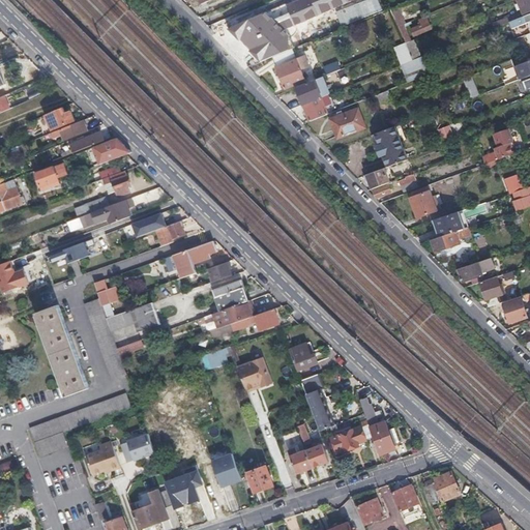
[(386,0),(372,0),(378,13),(390,8),(386,0)]
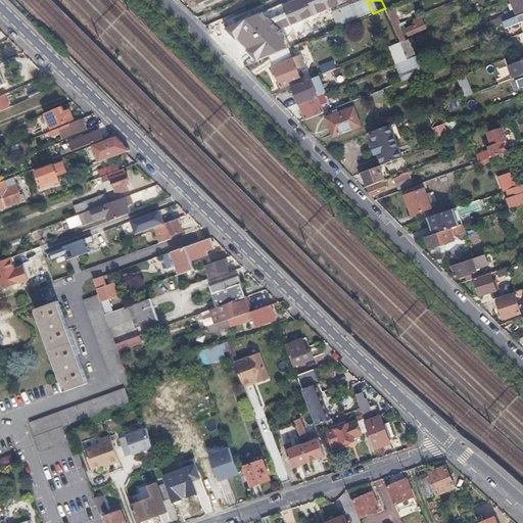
[(522,9),(522,0),(510,0),(516,12),(522,9)]
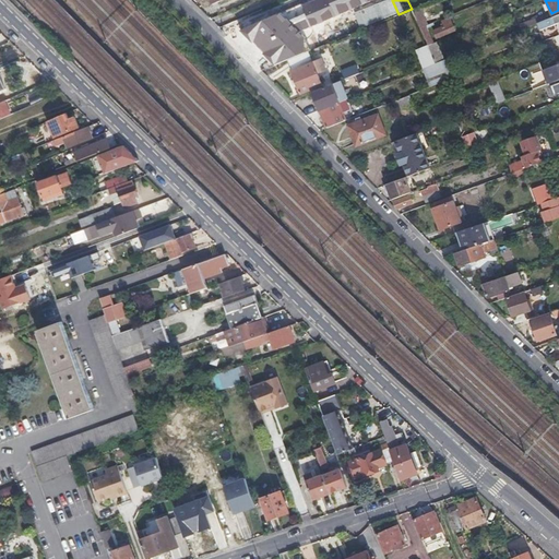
[(427,24),(419,6),(412,9),(419,27),(426,25),(427,24)]
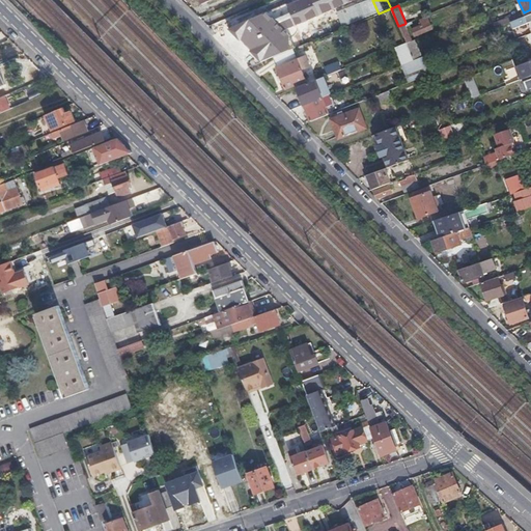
[(495,27),(510,21),(519,18),(515,10),(492,21),(495,27)]
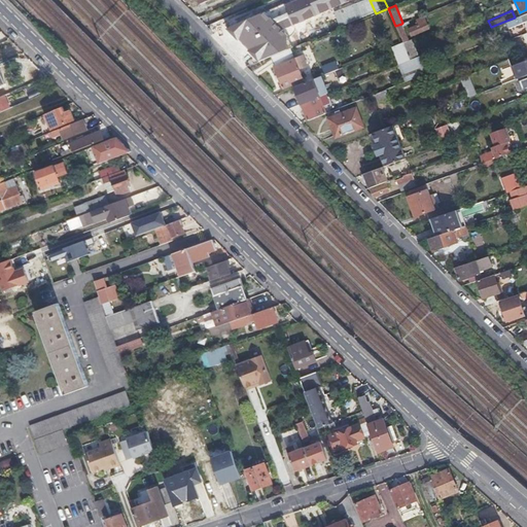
[(310,42),(360,21),(357,13),(329,25),(329,28),(308,37),(310,42)]
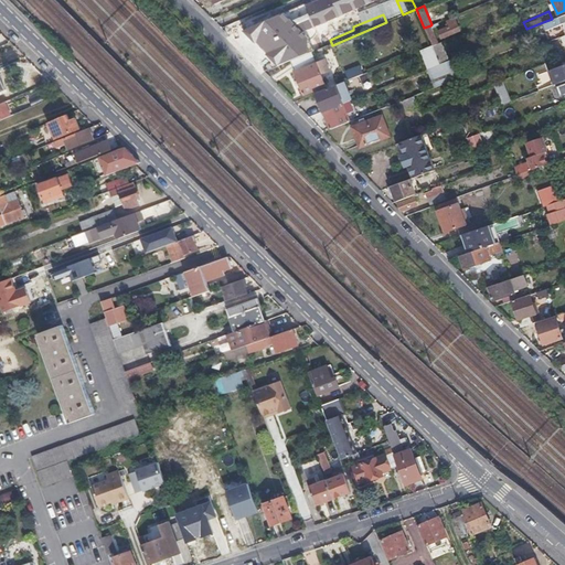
[(564,16),(555,20),(553,18),(552,19),(543,22),(546,29),(561,23),(564,33),(564,16)]
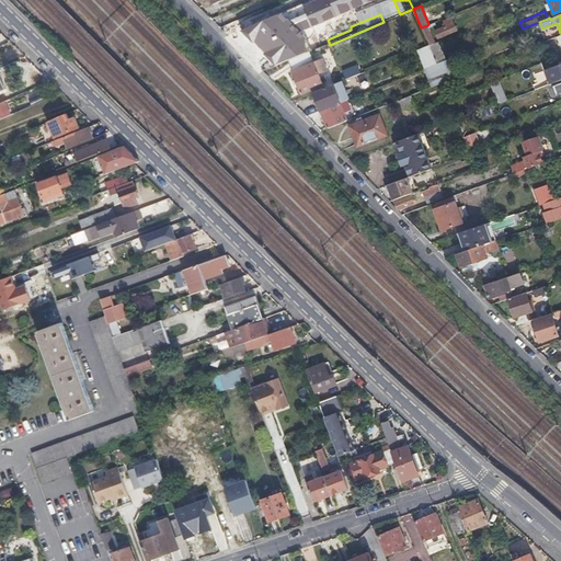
[(437,38),(457,30),(451,19),(433,26),(437,38)]
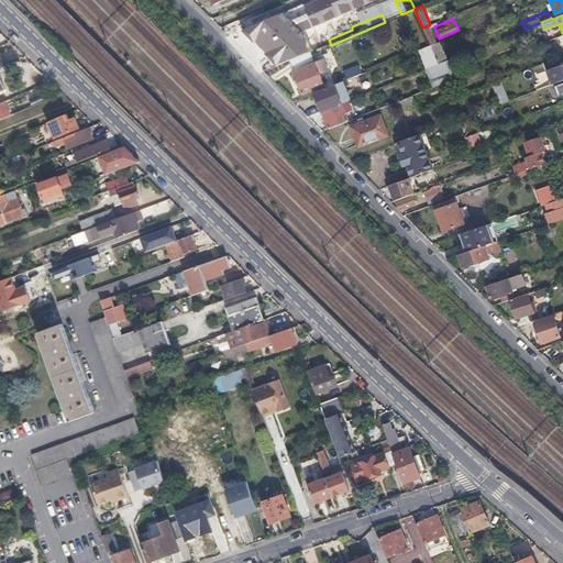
[(429,25),(422,28),(431,46),(437,44),(429,25)]
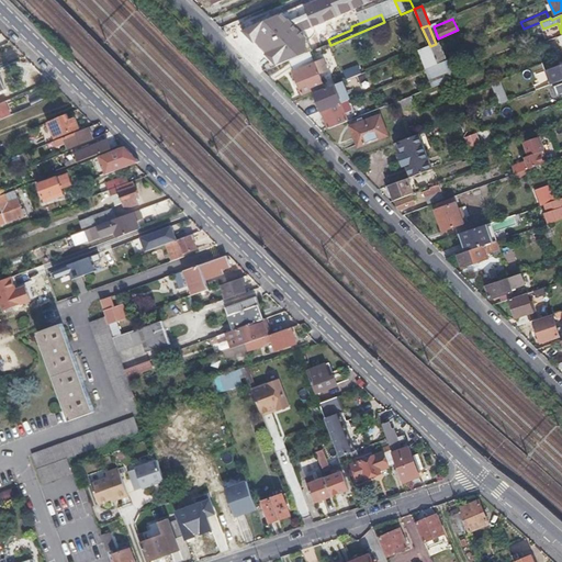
[(303,41),(307,52),(327,44),(323,33),(303,41)]
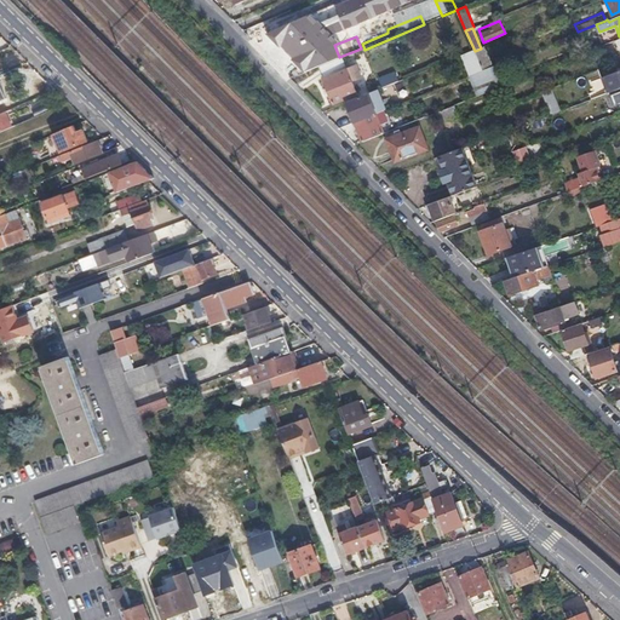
[(610,44),(598,50),(601,56),(614,50),(610,44)]
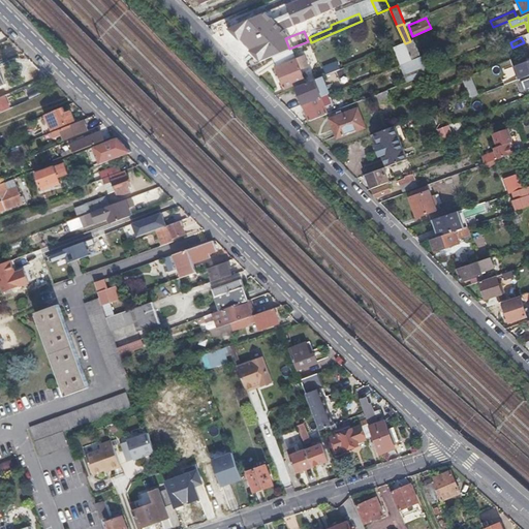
[(412,60),(404,43),(395,48),(402,65),(412,61),(412,60)]
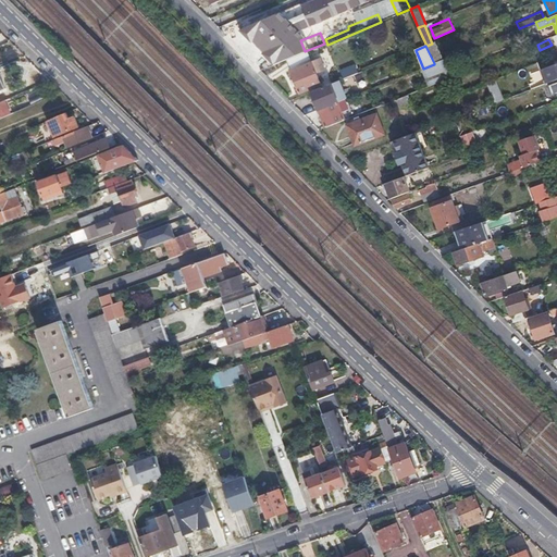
[(306,53),(284,63),(288,73),(298,69),(310,64),(306,53)]
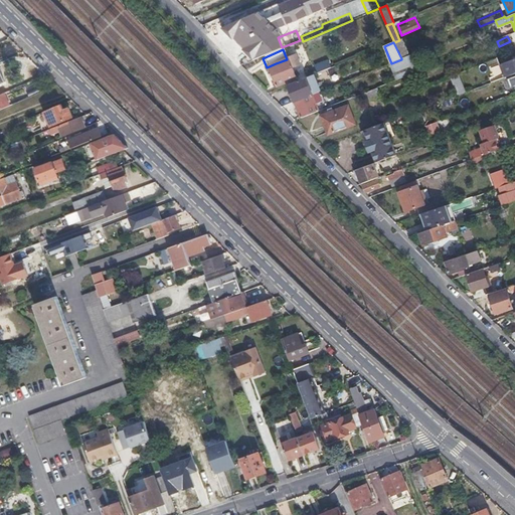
[(401,59),(391,63),(397,79),(418,71),(411,54),(401,58),(401,59)]
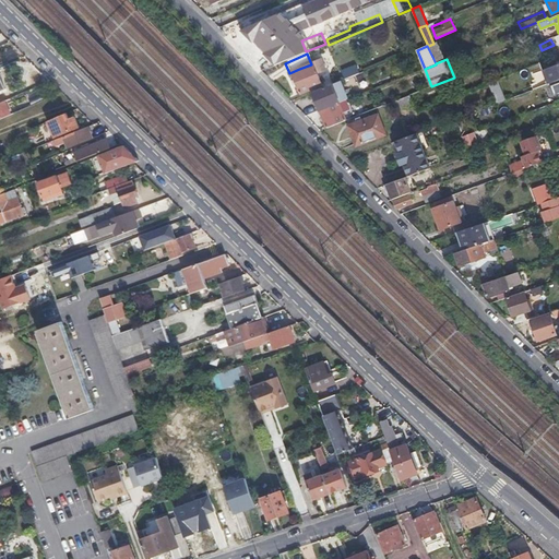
[(319,61),(311,64),(316,76),(323,74),(319,61)]
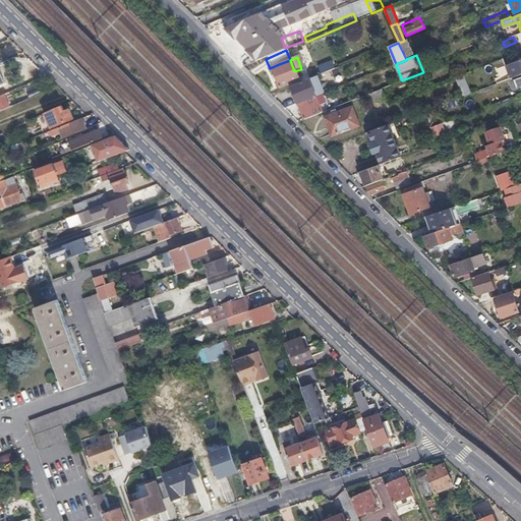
[(520,58),(506,65),(510,76),(515,75),(520,72),(520,58)]
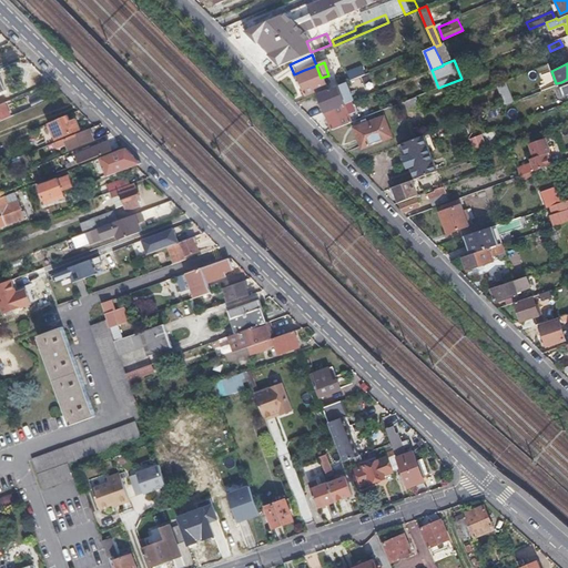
[(321,78),(316,66),(304,70),(294,74),(303,97),(325,88),(321,78)]
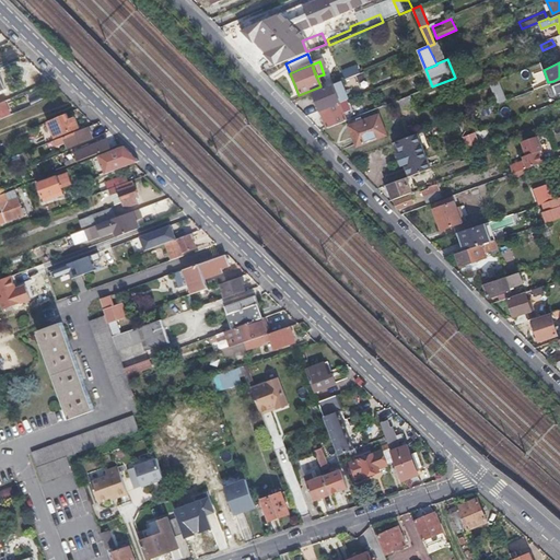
[(354,67),(338,73),(341,82),(358,76),(354,67)]
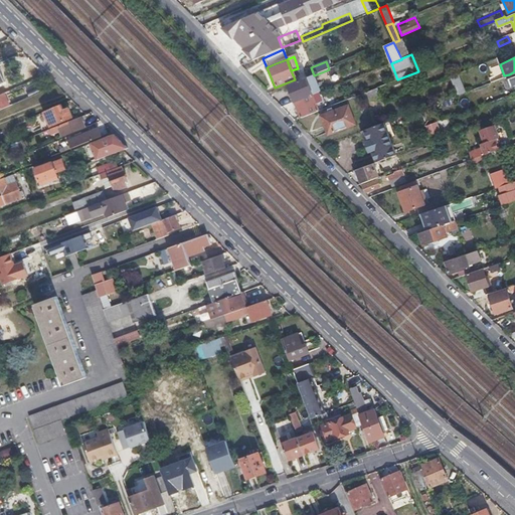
[(453,77),(460,95),(467,92),(460,74),(453,77)]
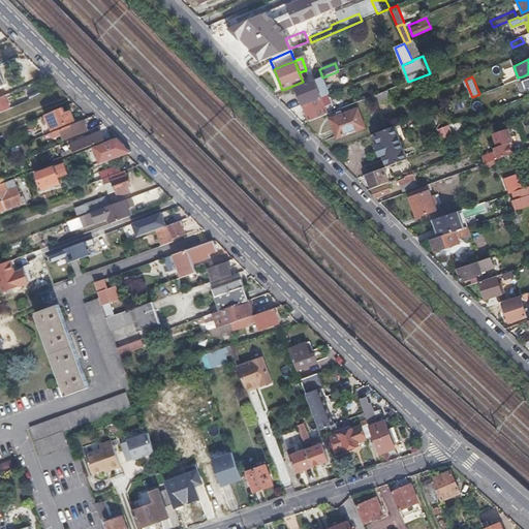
[(293,90),(300,105),(322,97),(327,95),(319,79),(293,90)]
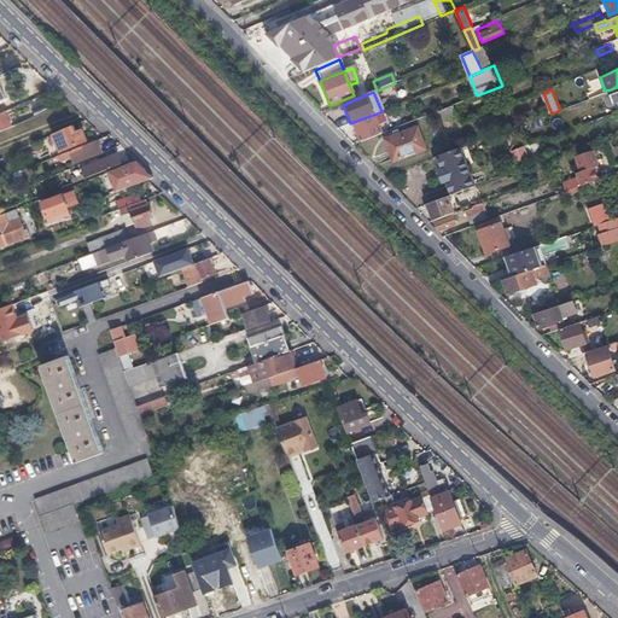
[(452,106),(455,115),(458,121),(471,116),(465,100),(452,106)]
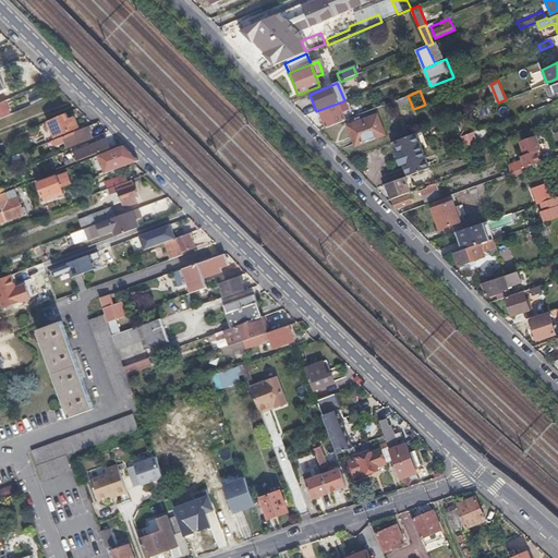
[(408,96),(391,102),(395,110),(411,104),(408,96)]
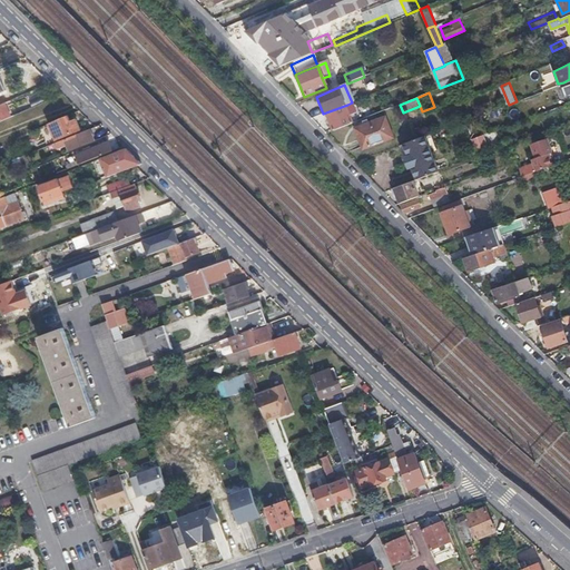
[(0,121),(12,116),(6,102),(0,104),(0,121)]
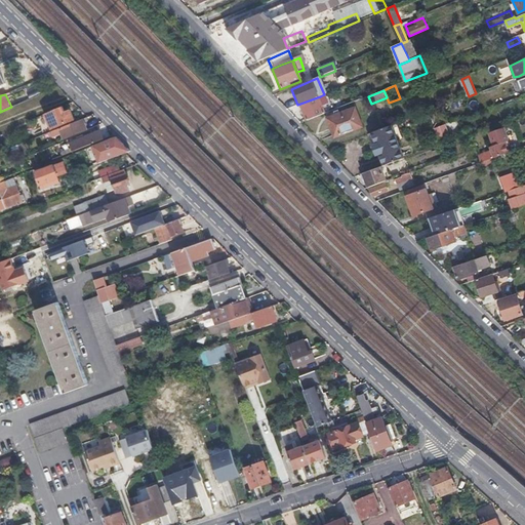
[(297,105),(305,122),(324,114),(322,108),(326,107),(323,101),(322,102),(320,96),(297,105)]
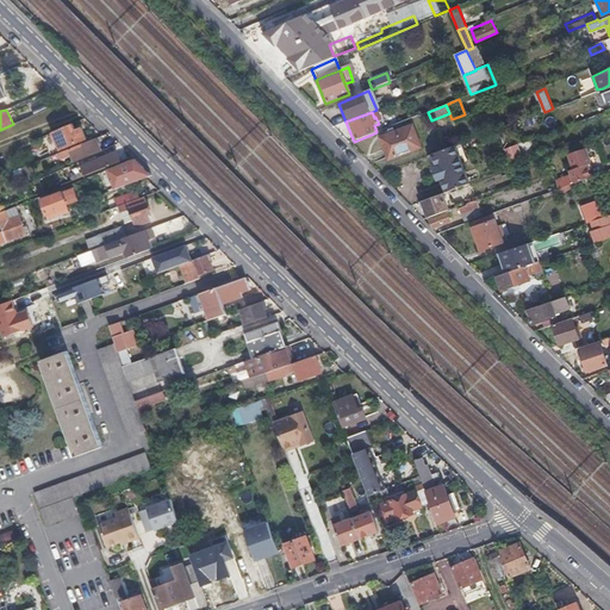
[(73,123),(54,131),(62,149),(87,139),(82,126),(76,129),(73,123)]
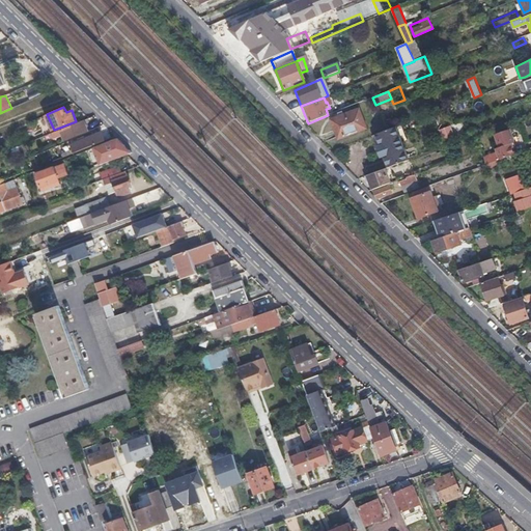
[(338,140),(366,129),(358,110),(330,121),(338,140)]
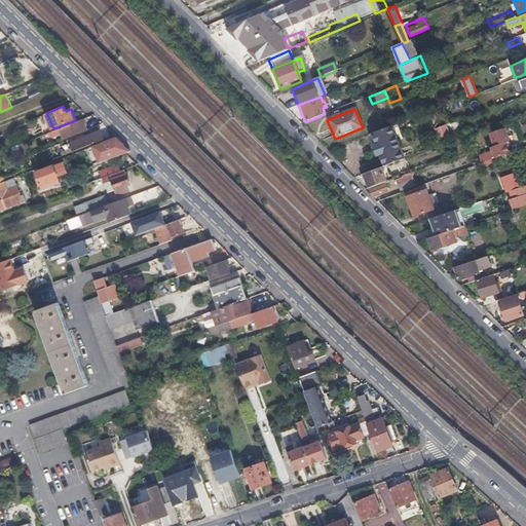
[(87,129),(83,119),(51,133),(53,137),(62,134),(64,139),(87,129)]
